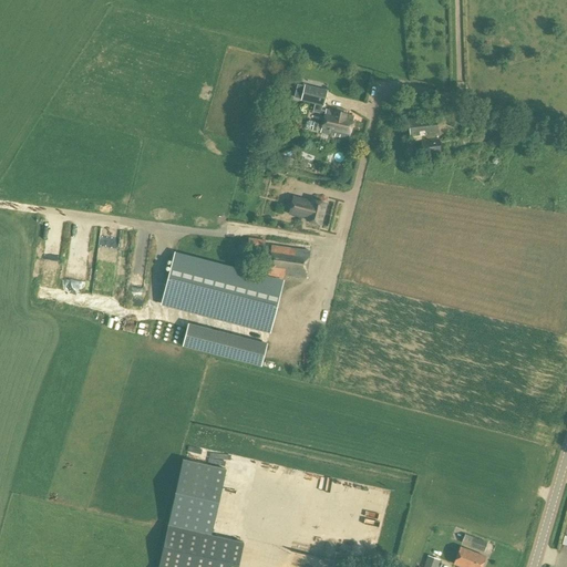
[(326,110),(322,125),(318,124),(313,123),(313,122),(309,121),(306,122),(305,127),(307,130),(316,132),(316,130),(321,131),(320,132),(348,138),(353,116),(326,110)]
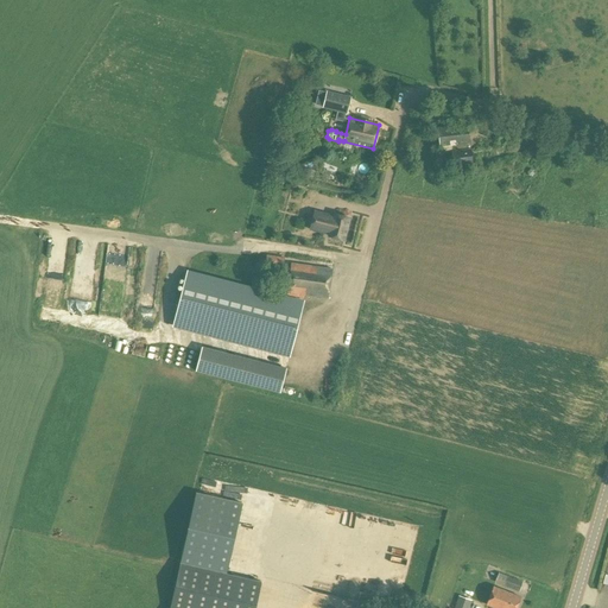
[(470,150),(467,150),(467,144),(469,144),(468,125),(438,127),(441,152),(453,151),(454,165),(472,164),(470,150)]
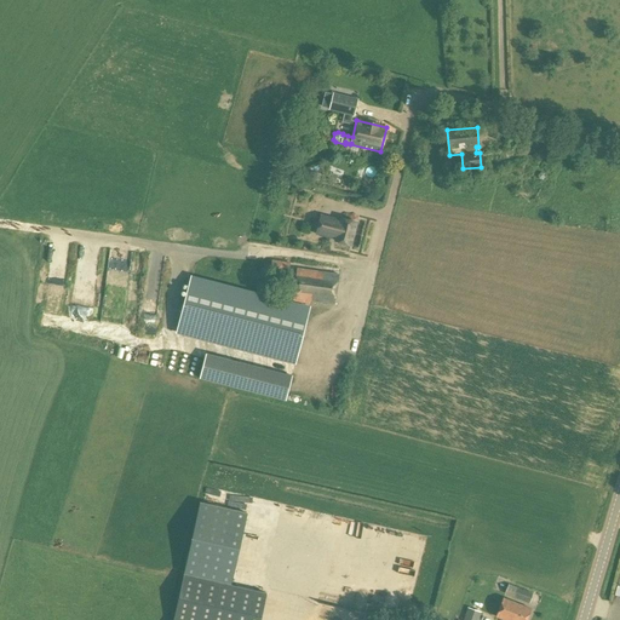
[(321,216),(316,234),(336,239),(336,241),(350,245),(356,223),(340,219),(340,220),(321,216)]
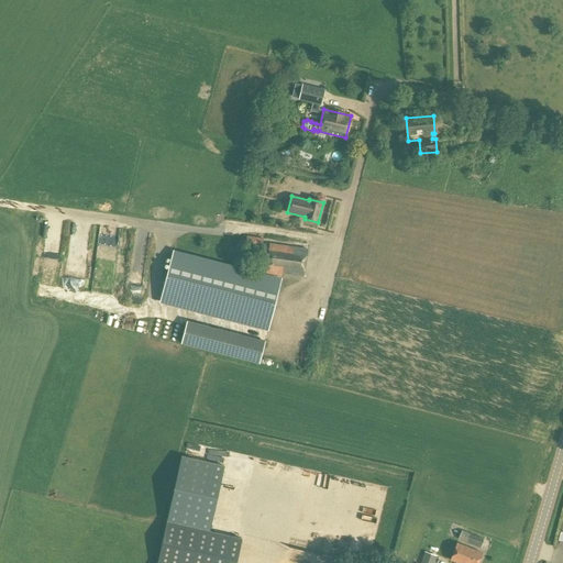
[(262,249),(263,239),(246,236),(245,245),(262,249)]
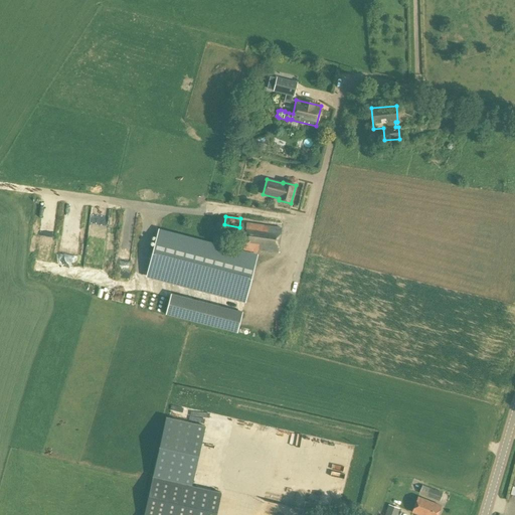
[(277,252),(281,228),(246,223),(242,249),(258,251),(258,249),(277,252)]
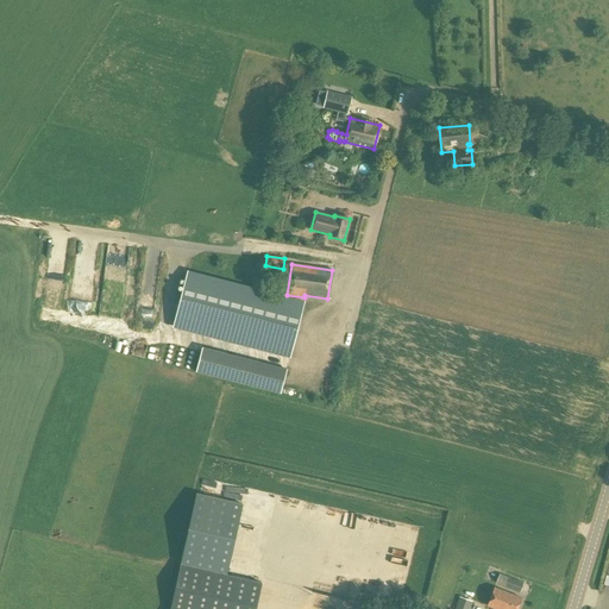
[(289,356),(303,303),(188,274),(175,326),(289,356)]
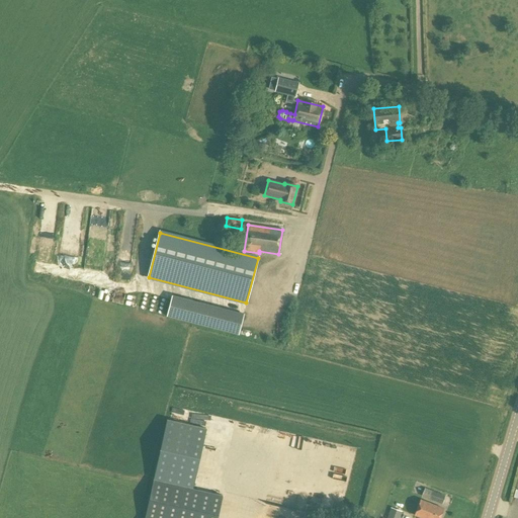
[(243,315),(207,306),(202,325),(238,335),(243,315)]
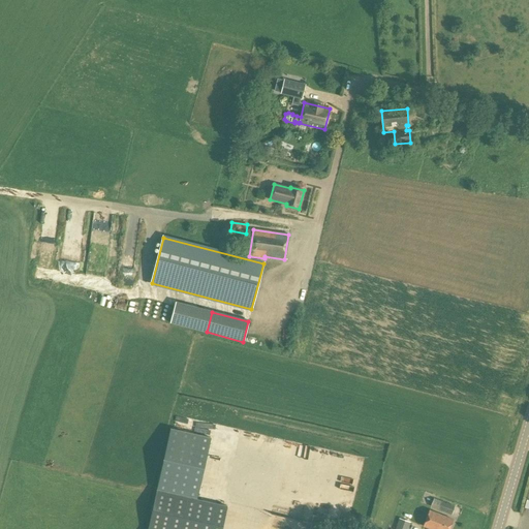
[(177,421),(194,425),(195,418),(178,414),(177,421)]
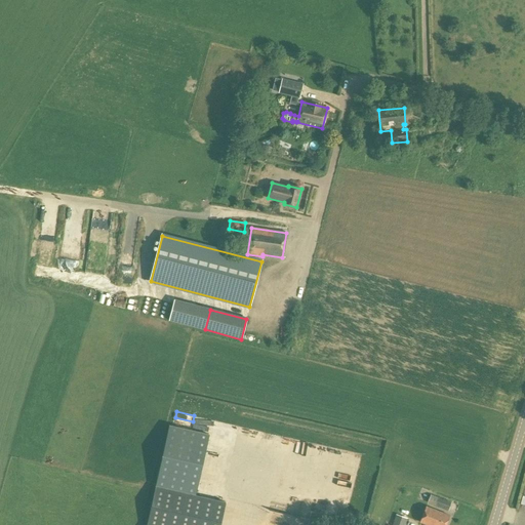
[(447,512),(451,502),(430,494),(427,502),(447,512)]
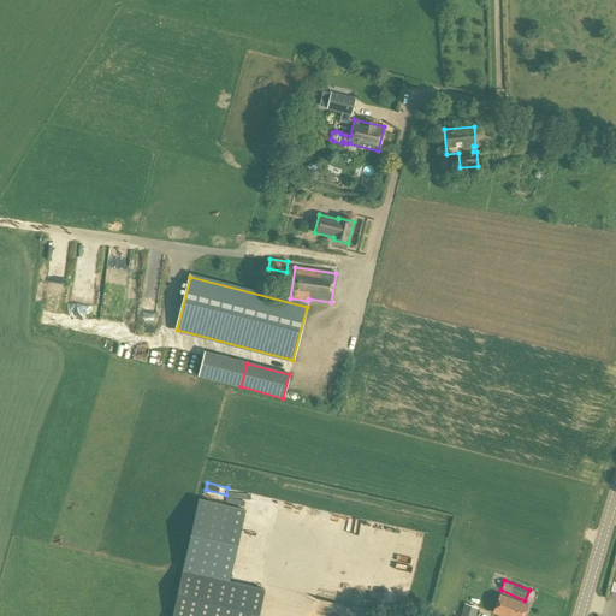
[(522,615),(527,605),(499,594),(492,614),(499,615),(522,615)]
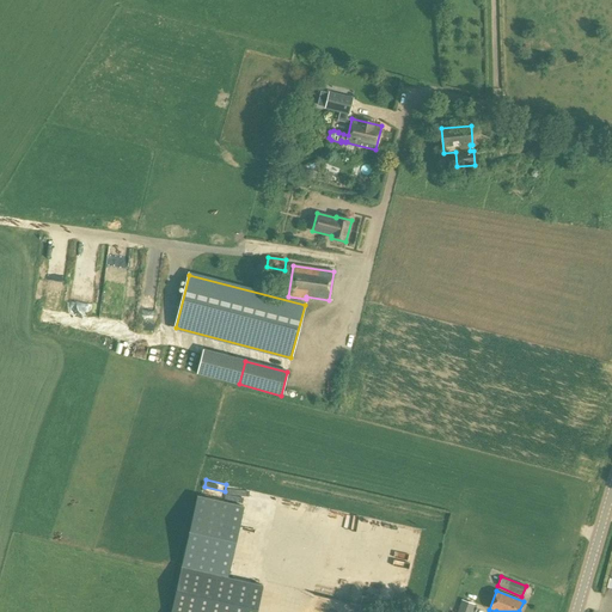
[(471,611),(475,604),(461,600),(457,611),(471,611)]
